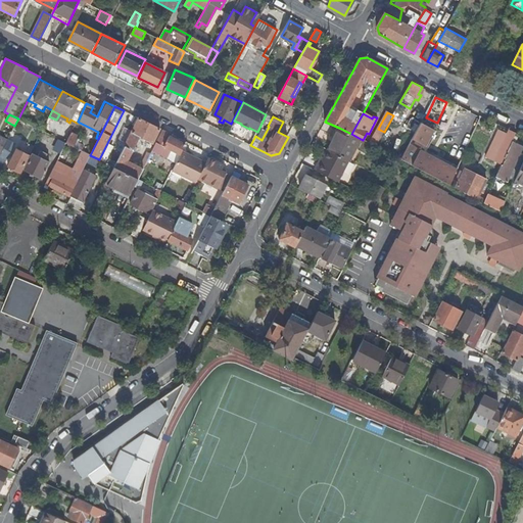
[(153,143),(160,129),(139,119),(135,126),(126,144),(120,155),(116,162),(114,168),(138,179),(143,170),(128,161),(139,139),(144,142),(145,139),(153,143)]
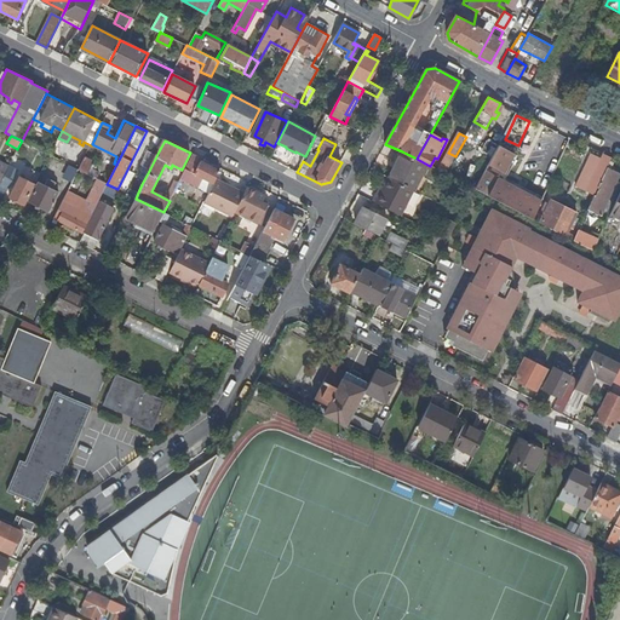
[(498,149),(484,174),(497,182),(493,188),(498,190),(515,159),(498,149)]
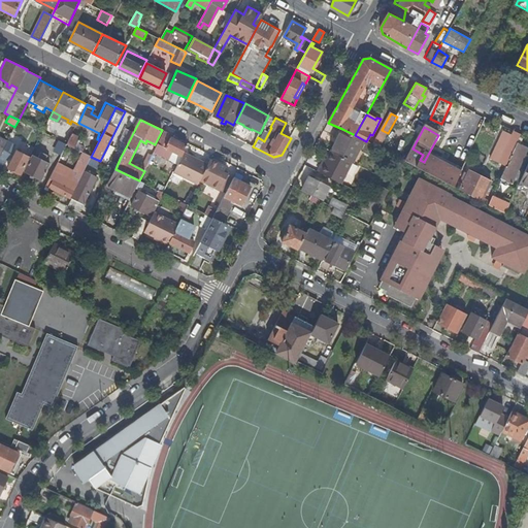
[(353,162),(364,140),(355,135),(342,129),(331,152),(353,162)]
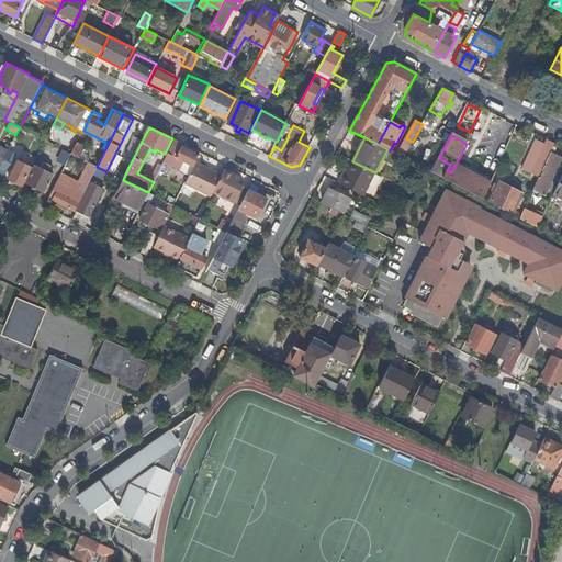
[(406,138),(397,155),(404,157),(413,142),(406,138)]
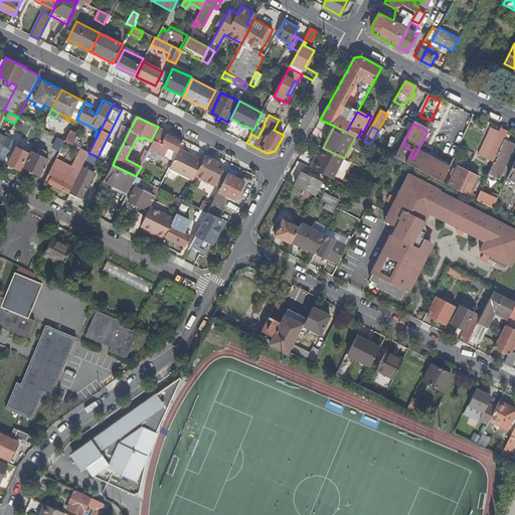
[(479,154),(494,161),(495,158),(508,131),(501,127),(499,132),(491,129),(479,154)]
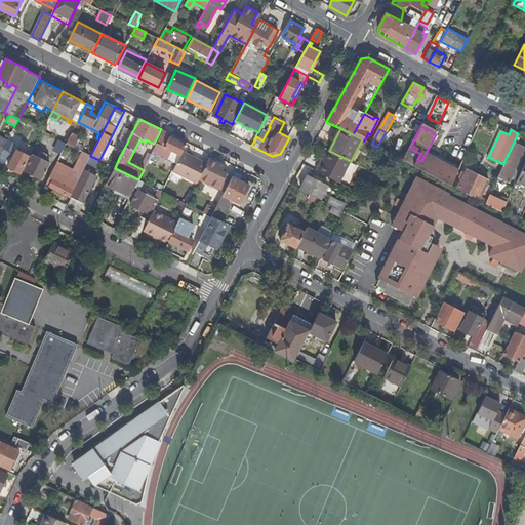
[(173,135),(164,131),(158,144),(157,144),(153,152),(168,159),(172,151),(182,155),(183,152),(186,146),(171,139),(173,135)]
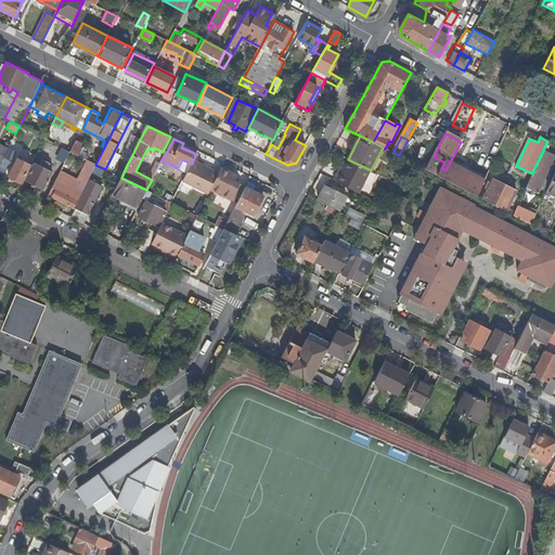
[(77,141),(71,152),(87,159),(89,154),(81,151),(84,145),(77,141)]
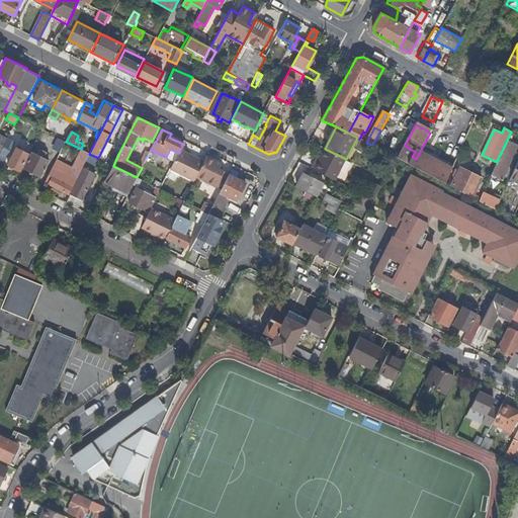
[(52,153),(59,156),(66,142),(59,139),(52,153)]
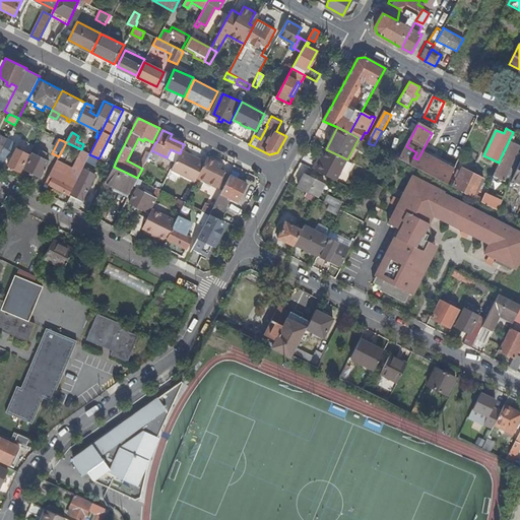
[(116,153),(119,154),(125,143),(120,141),(116,149),(118,149),(116,153)]
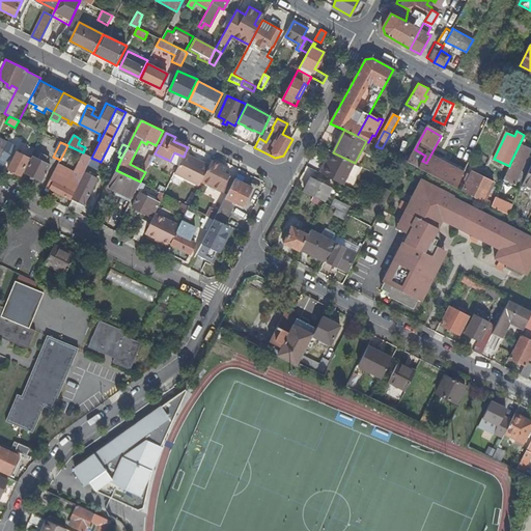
[(512,164),(510,163),(509,166),(503,179),(514,185),(530,149),(530,148),(522,144),(512,164)]
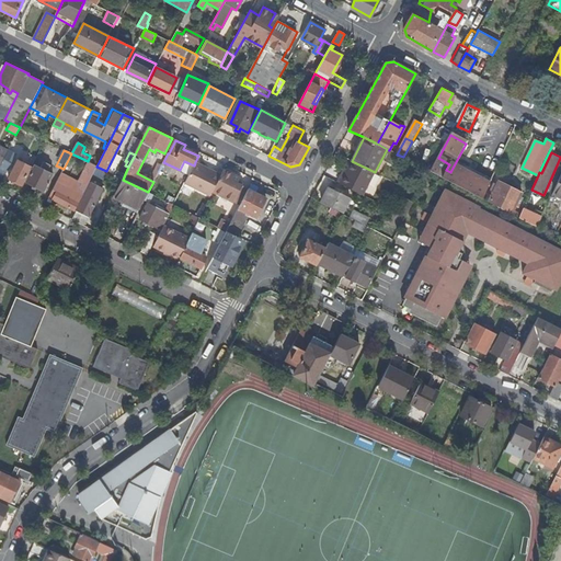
[(438,158),(437,158),(430,171),(451,182),(482,198),(487,189),(473,181),(476,175),(460,167),(456,175),(450,172),(446,170),(449,164),(438,158)]
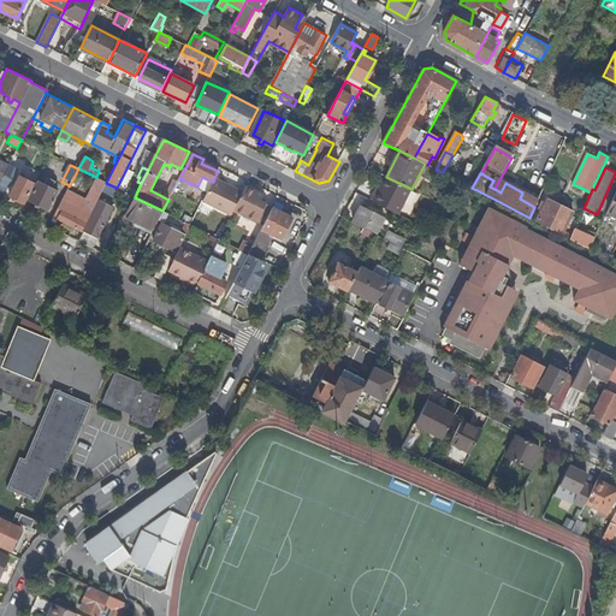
[(19,176),(10,196),(24,203),(34,183),(19,176)]
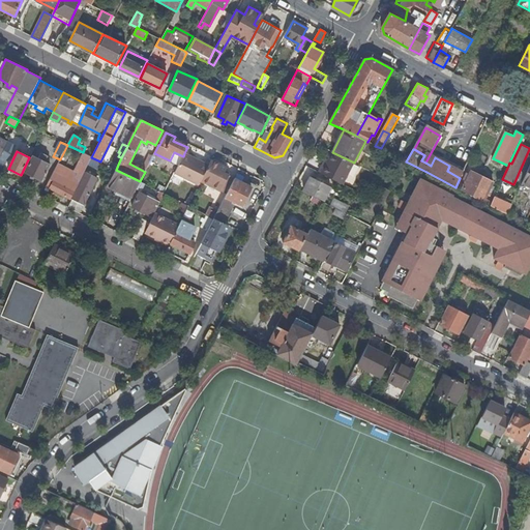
[(332,152),(328,159),(325,166),(323,165),(319,172),(343,184),(354,163),(332,152)]
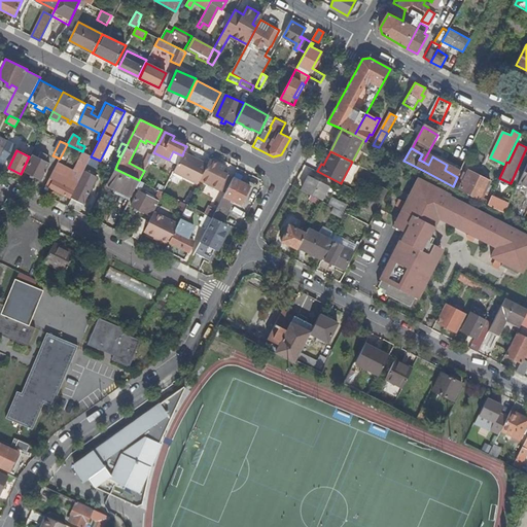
[(33,154),(24,172),(41,180),(49,163),(44,161),(47,155),(40,152),(38,157),(33,154)]
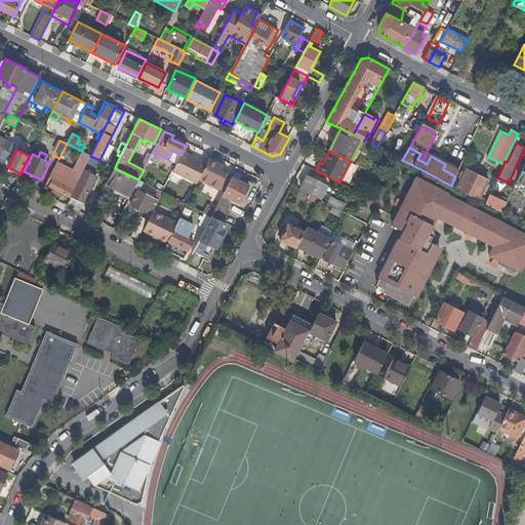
[(173,171),(197,184),(197,183),(199,178),(207,164),(183,152),(182,155),(173,171)]
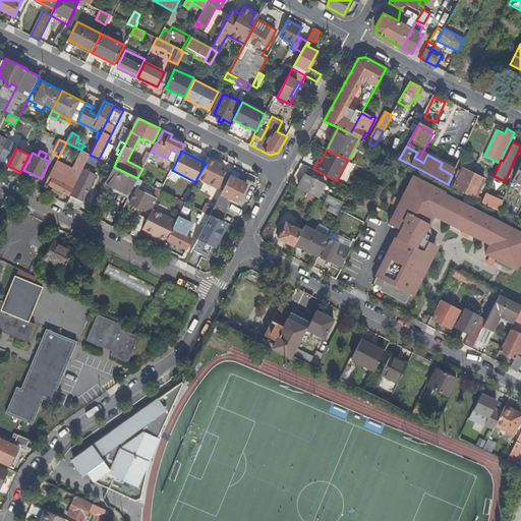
[(141,164),(145,165),(151,154),(147,152),(141,164)]
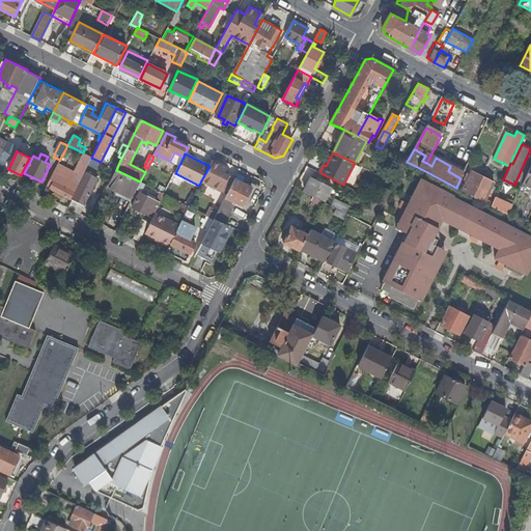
[(98,169),(101,162),(91,158),(88,165),(98,169)]
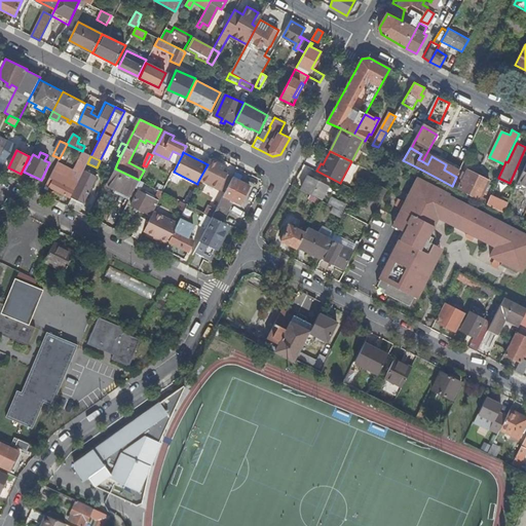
[(225,166),(210,159),(208,164),(199,179),(204,181),(205,178),(214,182),(212,185),(225,192),(232,178),(233,177),(222,172),(225,166)]
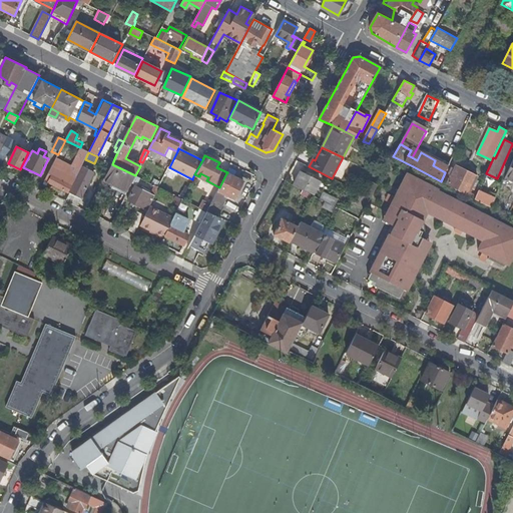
[(71,174),(74,169),(55,159),(53,165),(71,174)]
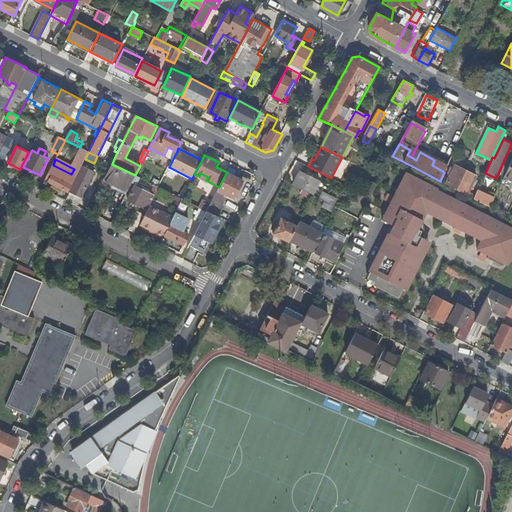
[(447,166),(434,160),(432,165),(444,172),(445,169),(447,166)]
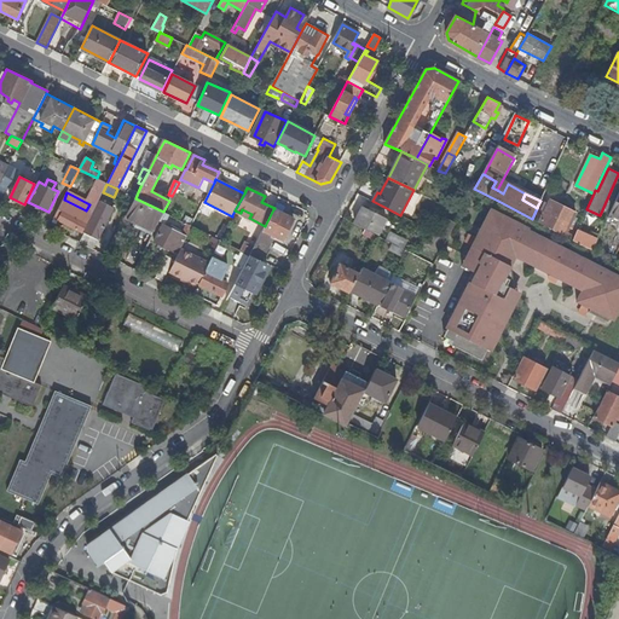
[(92,198),(90,204),(86,210),(64,200),(55,218),(58,220),(77,230),(76,231),(82,233),(98,201),(92,198)]
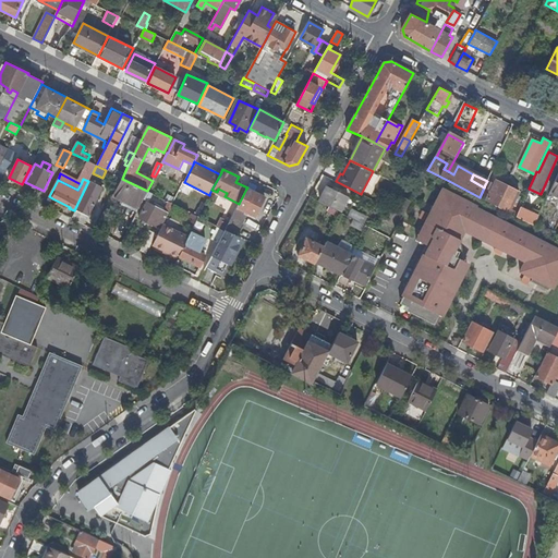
[(121,204),(137,211),(147,191),(122,179),(113,195),(123,199),(121,204)]
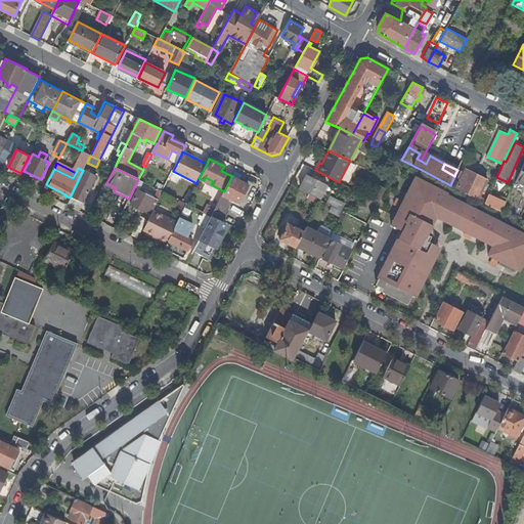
[(457,178),(453,186),(453,187),(476,199),(478,195),(481,189),(482,189),(487,179),(466,169),(461,179),(457,178)]
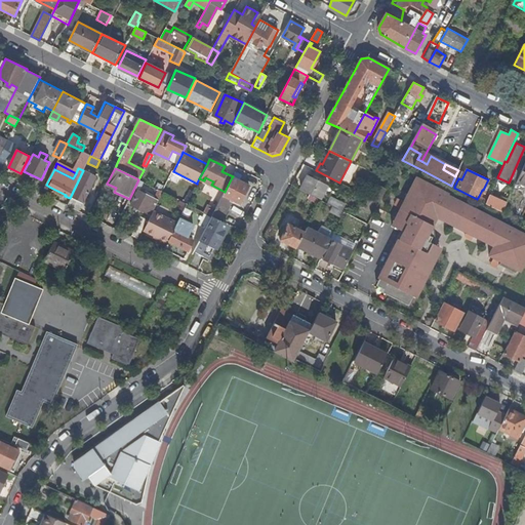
[(79,210),(96,176),(85,170),(69,205),(79,210)]
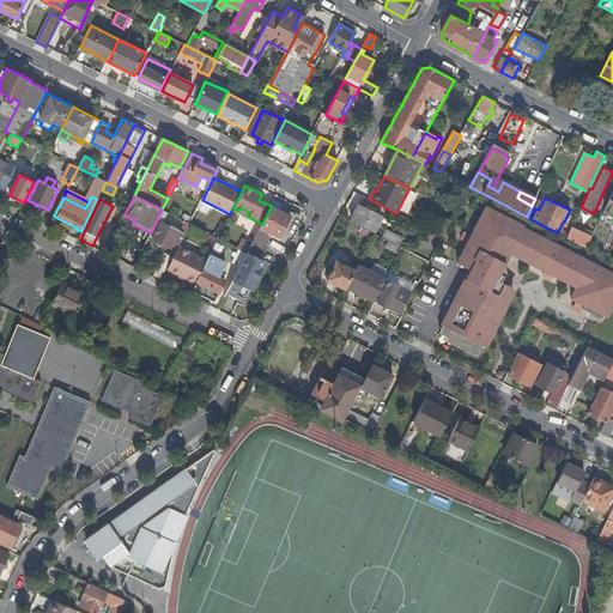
[(461,254),(455,266),(469,273),(445,319),(439,332),(448,337),(445,340),(477,356),(481,345),(484,346),(493,327),(491,326),(495,316),(497,317),(502,308),(513,286),(505,283),(507,273),(505,262),(511,250),(520,255),(521,253),(529,256),(528,260),(577,285),(571,298),(584,304),(582,309),(590,313),(602,319),(608,307),(612,309),(612,307),(612,273),(522,228),(523,225),(485,206),(475,226),(466,243),(461,254)]
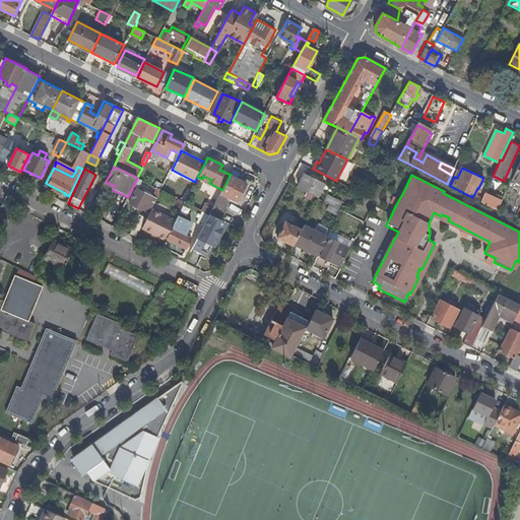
[(247,184),(230,176),(222,190),(210,214),(211,214),(218,218),(229,197),(238,202),(247,184)]
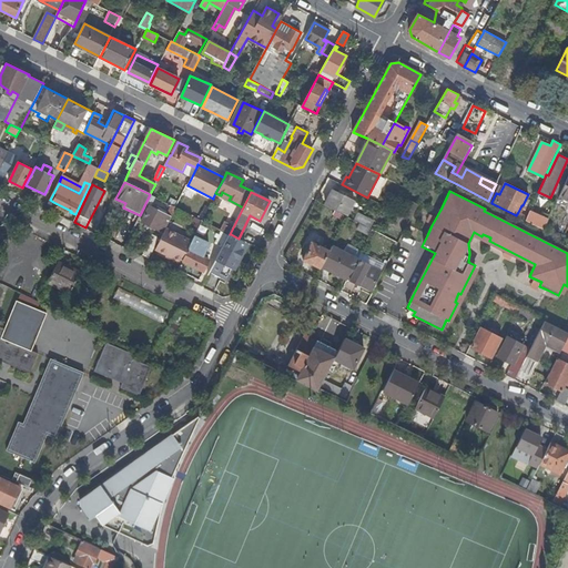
[(338,193),(331,206),(352,217),(359,204),(338,193)]
